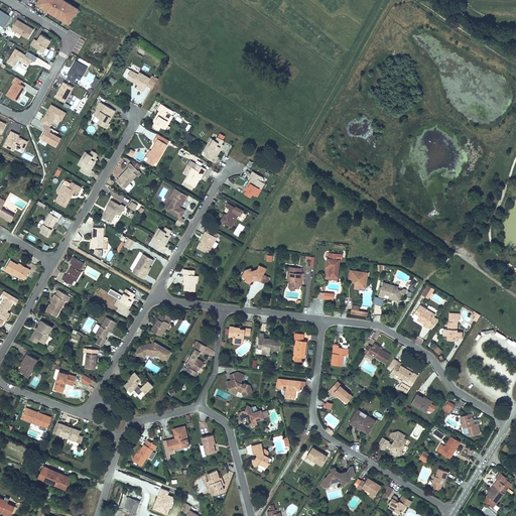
[(78,8),(65,0),(37,0),(36,3),(45,9),(46,7),(53,11),(52,13),(61,19),(62,16),(70,20),(78,8)]
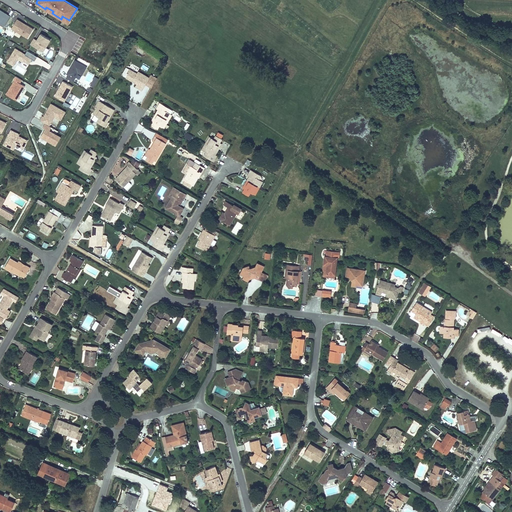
[(0,24),(3,26),(10,16),(0,9),(0,24)]
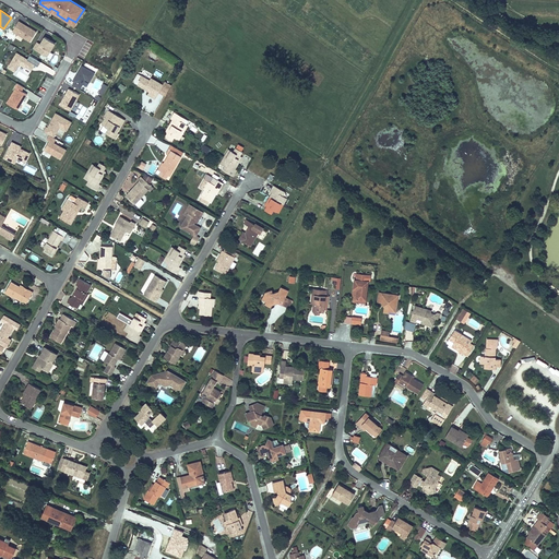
[(31,40),(36,31),(28,26),(27,26),(22,23),(22,22),(19,20),(12,31),(31,40)]
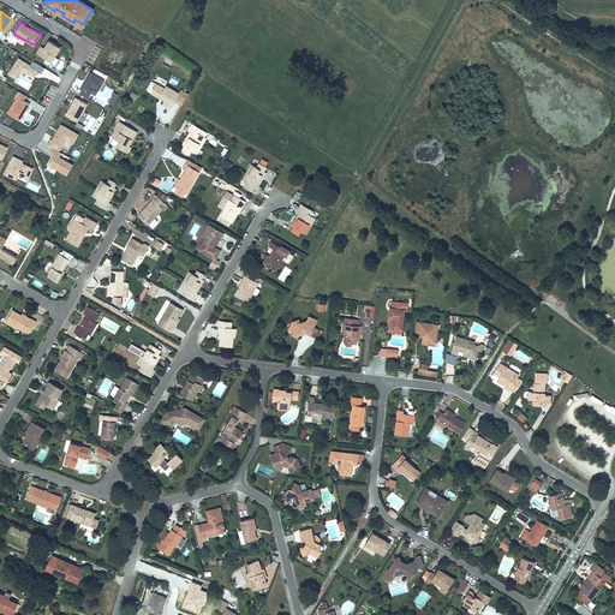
[(52,61),(60,47),(49,40),(45,47),(41,45),(36,52),(52,61)]
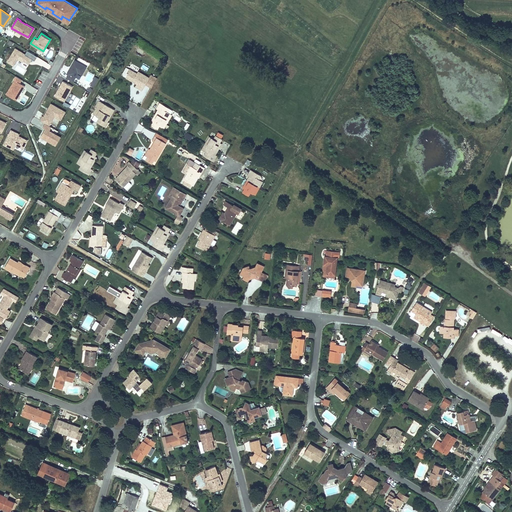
[(32,58),(16,48),(8,61),(14,65),(18,58),(24,61),(23,63),(27,66),(32,58)]
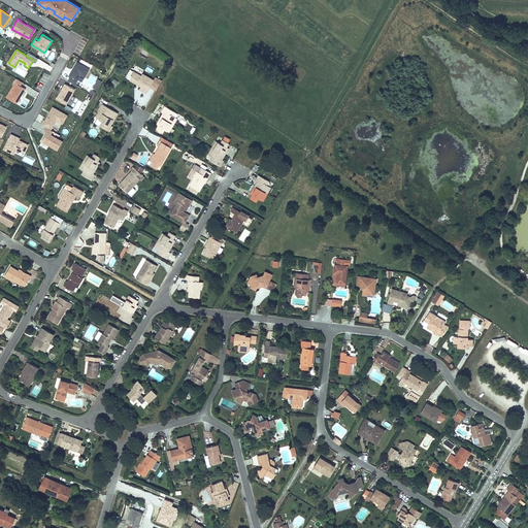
[(47,69),(50,65),(40,60),(38,64),(47,69)]
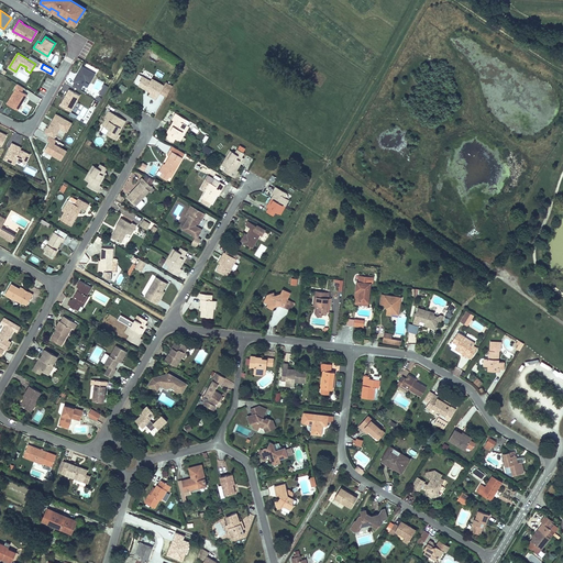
[(90,81),(96,73),(83,66),(79,70),(80,72),(79,74),(78,73),(74,80),(75,81),(74,85),(80,89),(86,79),(90,81)]
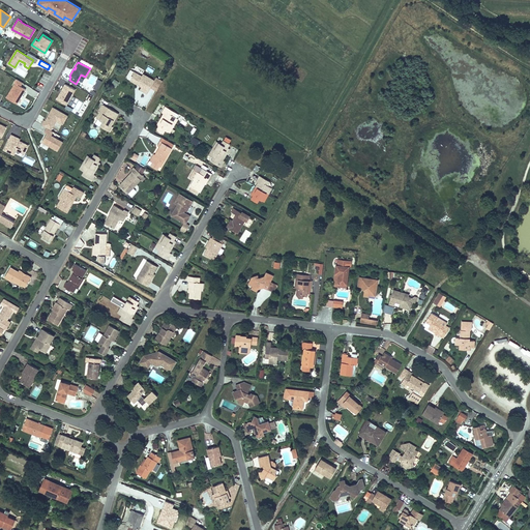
[(24,77),(27,72),(18,67),(15,71),(24,77)]
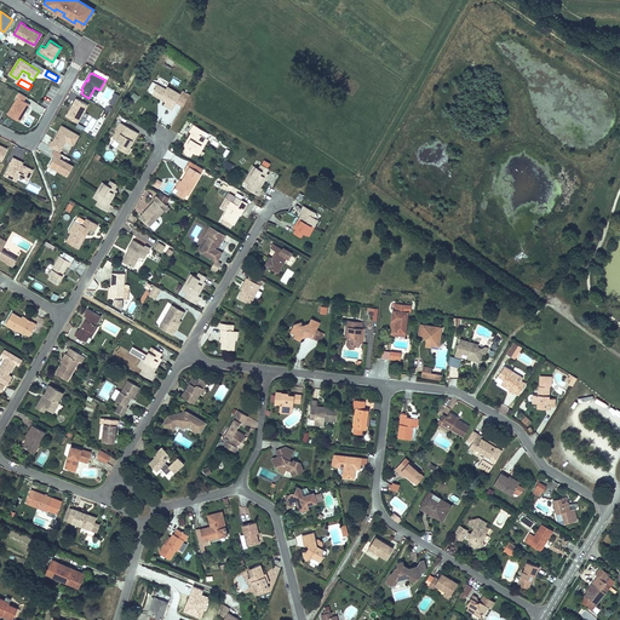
[(161,104),(170,109),(174,101),(178,93),(165,85),(162,89),(154,82),(150,87),(153,89),(150,92),(158,97),(159,95),(165,98),(164,101),(161,104)]
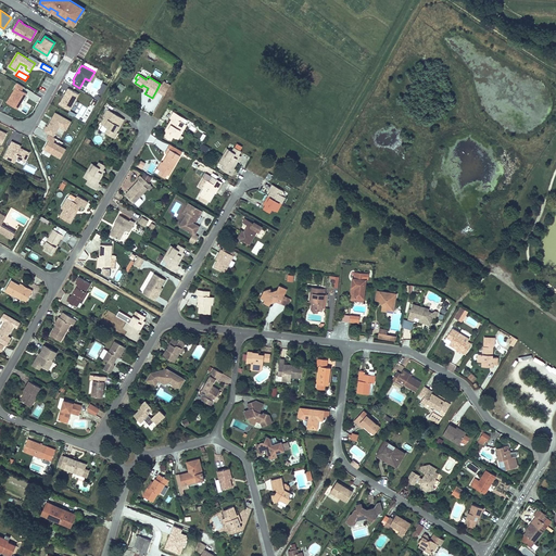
[(162,80),(160,84),(156,90),(163,93),(168,84),(162,80)]
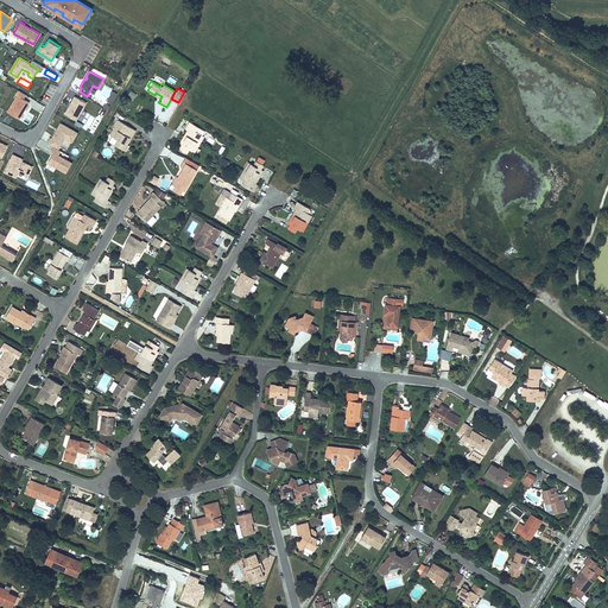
[(19,120),(29,102),(24,100),(26,96),(19,92),(16,95),(18,96),(7,113),(19,120)]
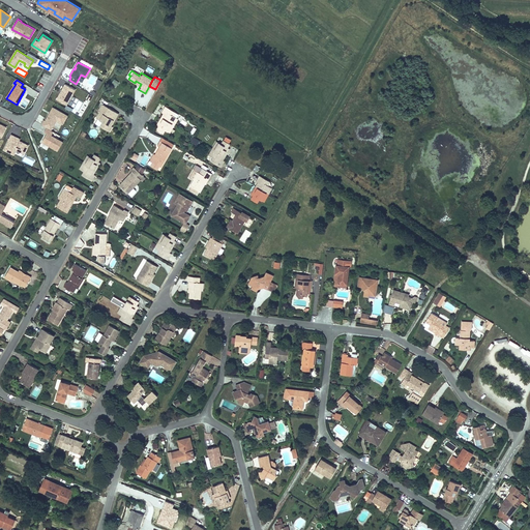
[(66,106),(75,90),(65,85),(57,100),(66,106)]
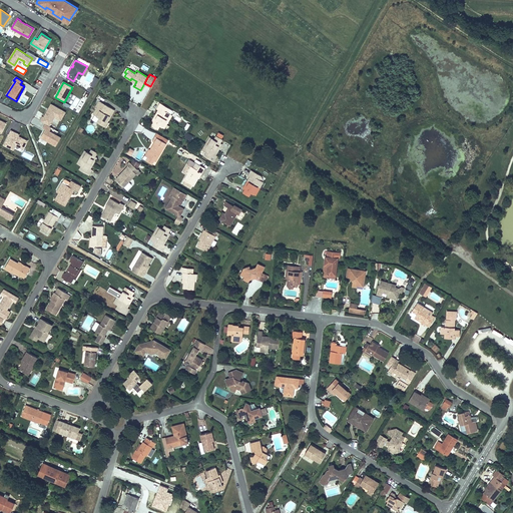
[(95,105),(96,105),(100,107),(99,109),(101,110),(104,104),(98,100),(95,105)]
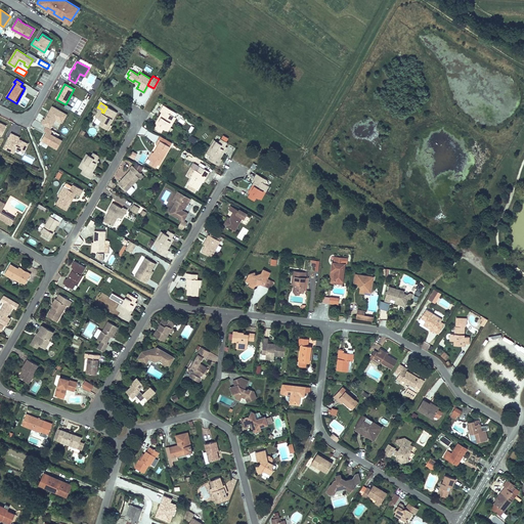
[(164,114),(165,112),(171,116),(173,112),(164,105),(161,112),(162,113),(164,114)]
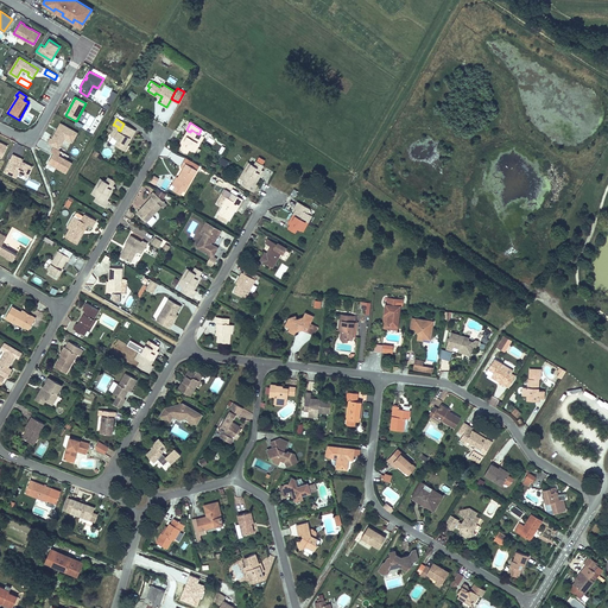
[(73,144),(77,133),(61,124),(51,139),(50,139),(48,144),(54,147),(58,150),(64,139),(73,144)]
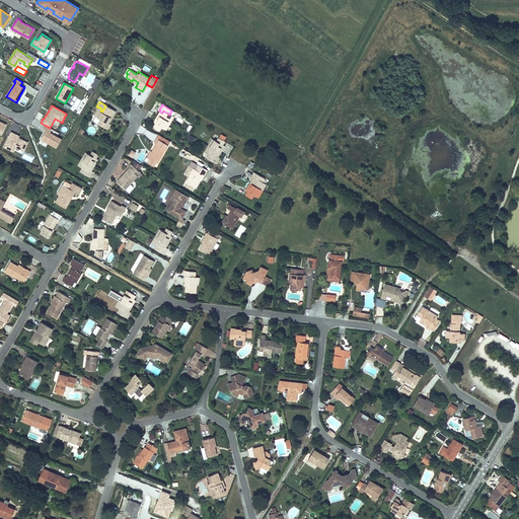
[(100,119),(97,124),(103,127),(109,116),(110,117),(115,109),(105,105),(102,112),(100,110),(101,108),(97,106),(93,115),(97,117),(100,119)]
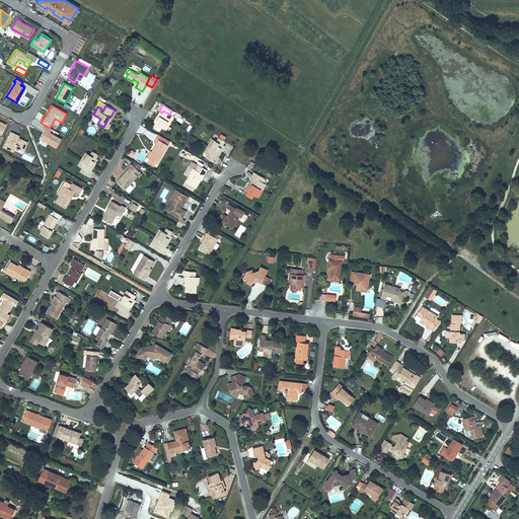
[(160,112),(157,117),(167,122),(170,124),(173,117),(169,115),(163,110),(162,113),(160,112)]
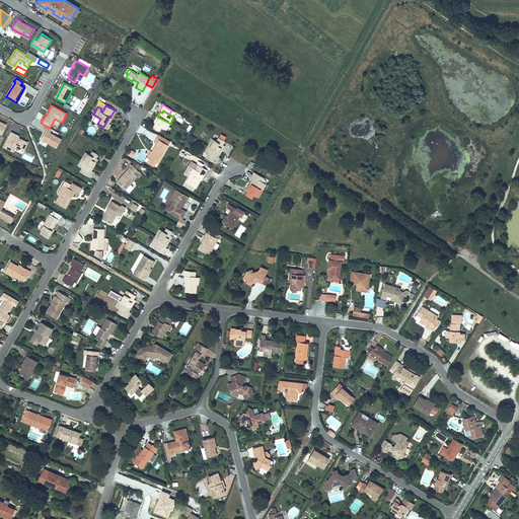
[(167,122),(157,117),(156,120),(158,121),(156,125),(154,128),(159,131),(161,128),(163,129),(167,122)]
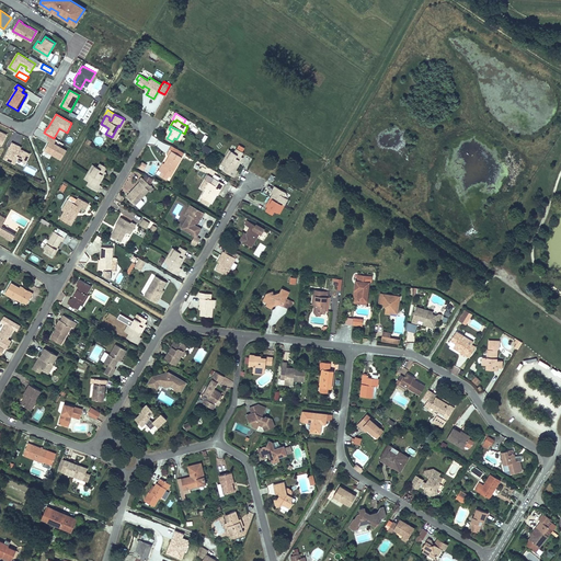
[(67,151),(54,144),(57,140),(54,138),(49,136),(47,140),(49,141),(45,151),(61,160),(67,151)]
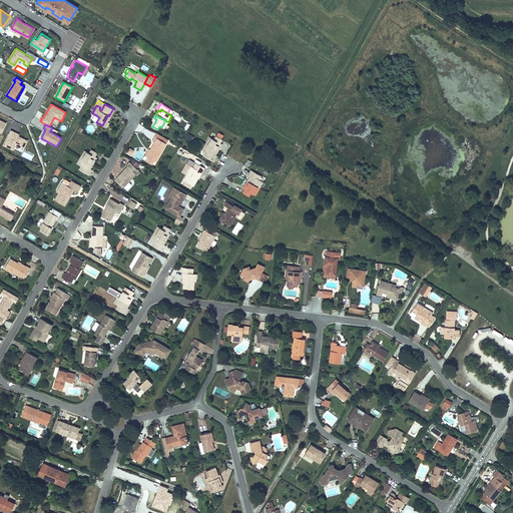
[(24,148),(28,140),(21,136),(20,138),(18,137),(20,134),(12,130),(4,144),(14,149),(16,144),(24,148)]
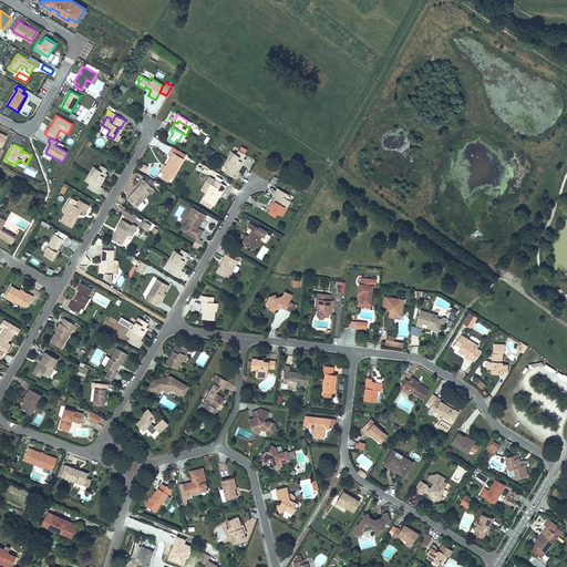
[(210,155),(214,150),(207,146),(204,152),(210,155)]
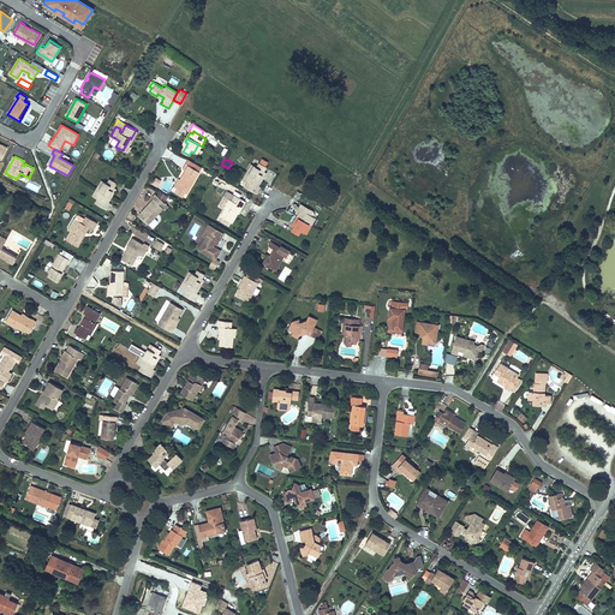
[(248,174),(261,183),(262,181),(264,177),(262,175),(264,172),(267,167),(261,163),(257,168),(255,166),(250,174),(248,173),(248,174)]
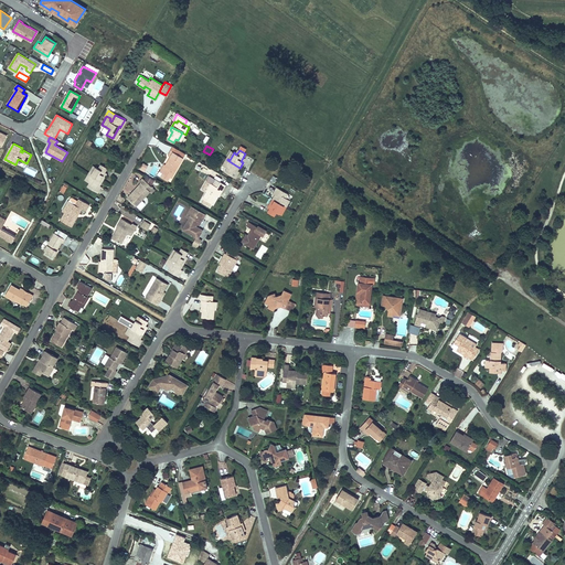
[(166,167),(161,173),(163,174),(169,178),(171,179),(183,159),(170,151),(168,155),(171,157),(166,167)]
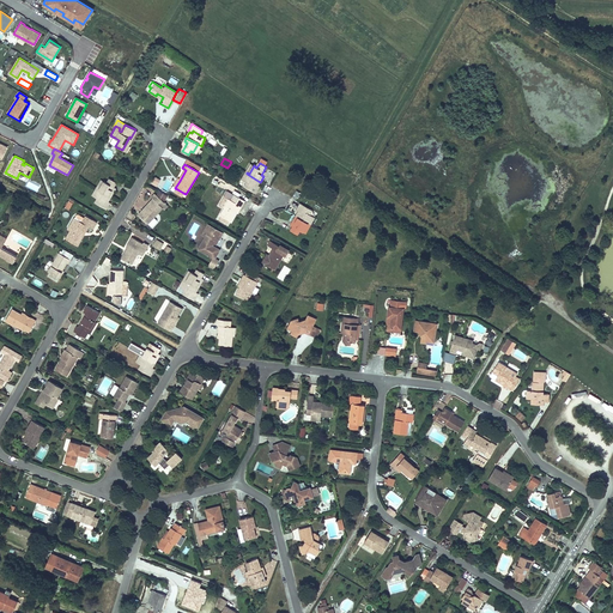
[(258,186),(260,182),(247,174),(242,181),(247,183),(244,187),(256,194),(260,187),(258,186)]
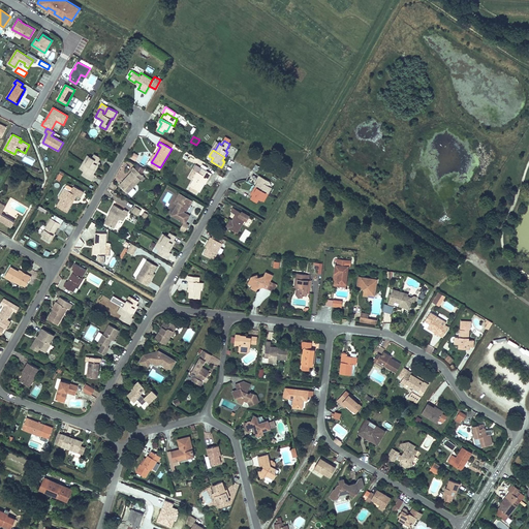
[(83,163),(80,169),(84,172),(90,176),(91,174),(93,175),(98,166),(96,165),(98,162),(100,158),(94,155),(92,158),(90,157),(86,164),(83,163)]
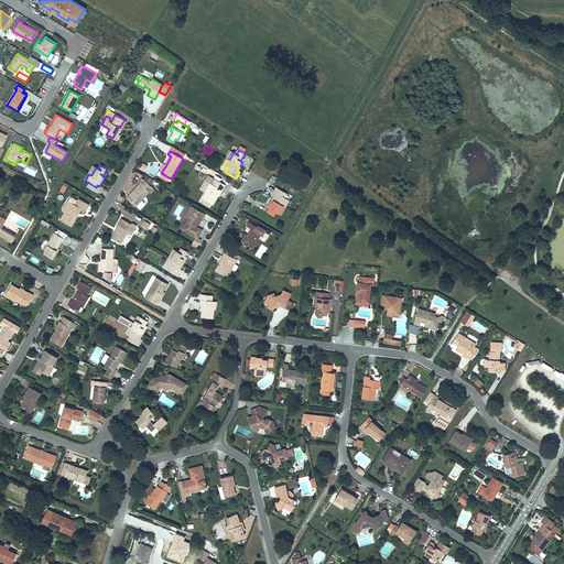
[(132,196),(130,194),(127,197),(136,206),(142,201),(150,192),(151,193),(154,190),(143,179),(140,182),(141,183),(132,193),(133,194),(132,196)]
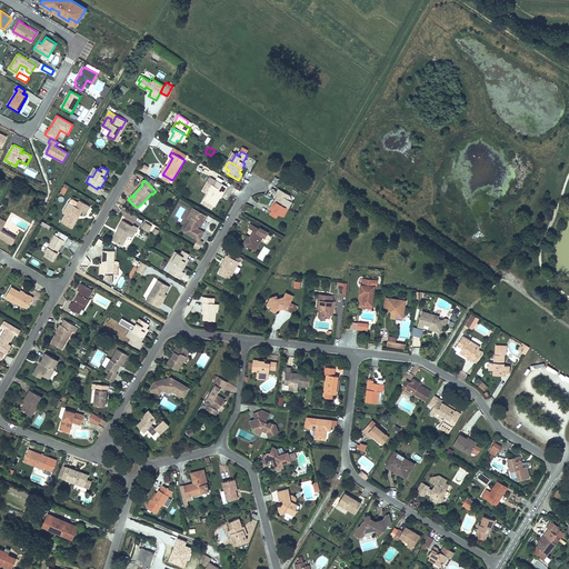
[(222,191),(223,192),(227,187),(217,181),(215,186),(209,182),(203,191),(208,193),(203,200),(213,206),(218,198),(222,191)]
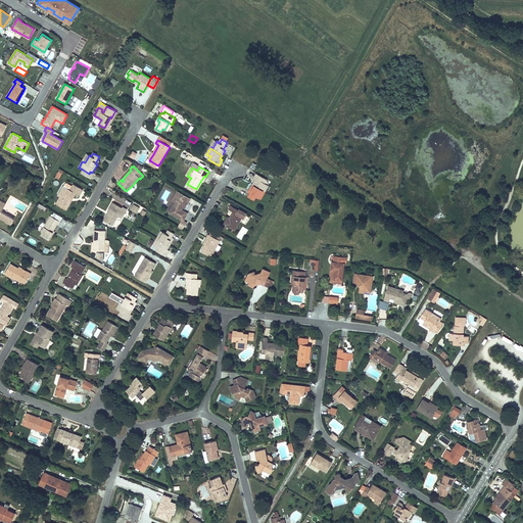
[(94,175),(92,173),(90,172),(89,174),(83,170),(81,174),(92,180),(94,175)]
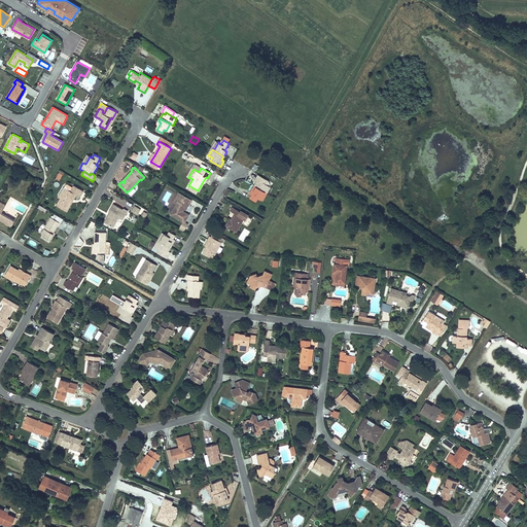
[(254,180),(255,181),(256,180),(257,181),(258,180),(259,181),(260,180),(266,183),(268,179),(257,174),(254,180)]
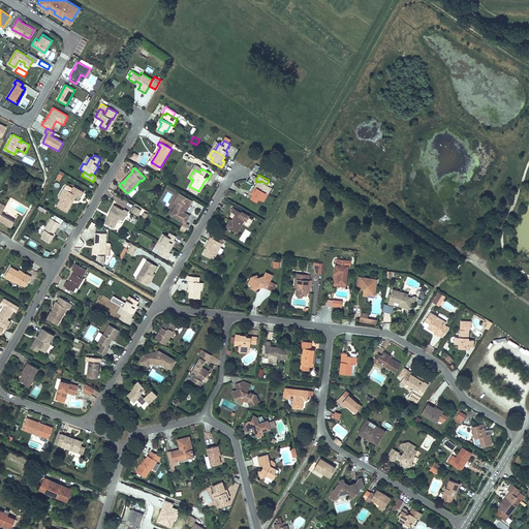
[(268,193),(271,187),(267,184),(261,181),(260,182),(259,181),(258,182),(257,181),(256,182),(251,190),(253,191),(252,194),(250,197),(256,200),(258,197),(261,198),(265,191),(268,193)]
